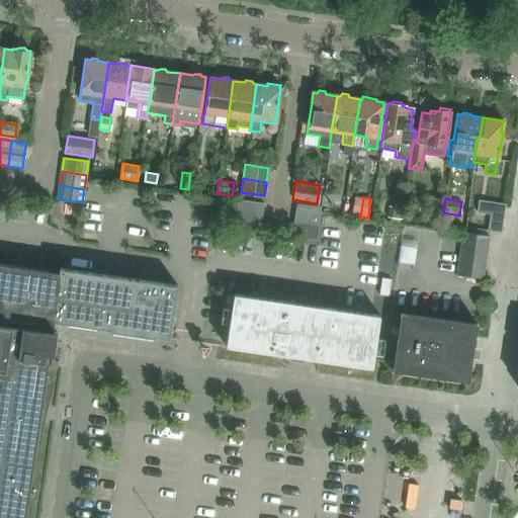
[(236,213),(261,218),(263,203),(238,199),(236,213)]
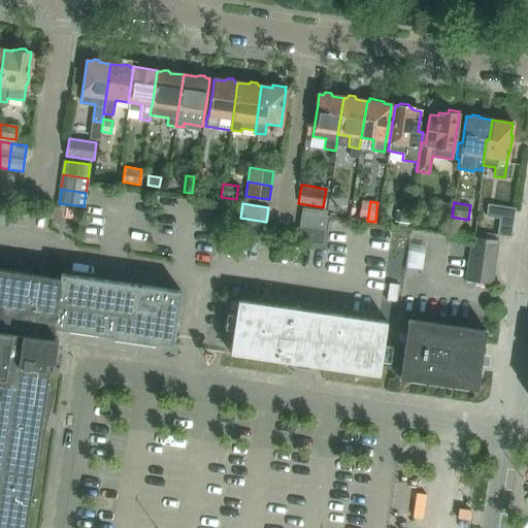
[(510,237),(515,208),(487,204),(485,217),(499,219),(496,235),(510,237)]
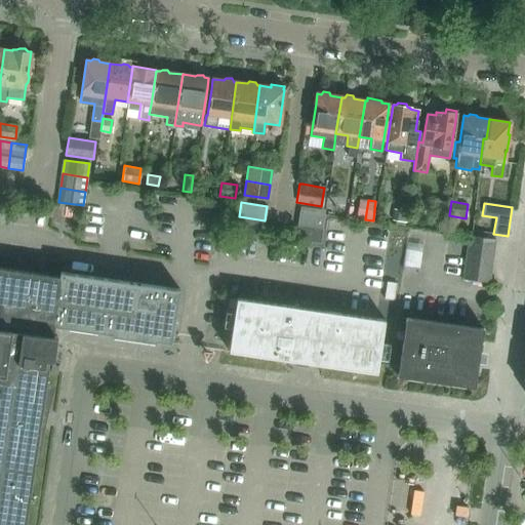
[(236,207),(217,205),(215,226),(233,229),(236,207)]
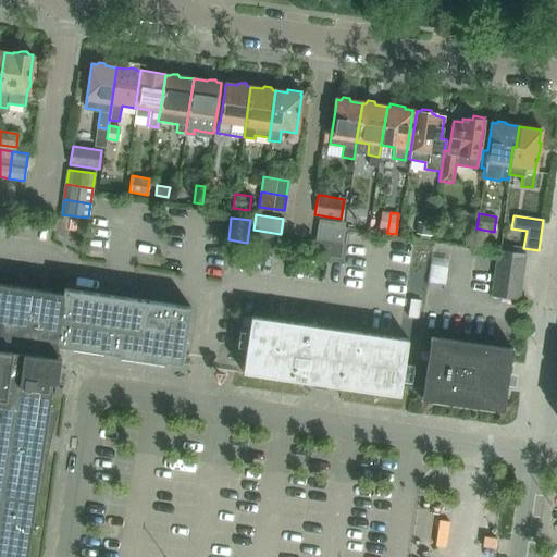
[(428,233),(429,223),(418,221),(417,232),(428,233)]
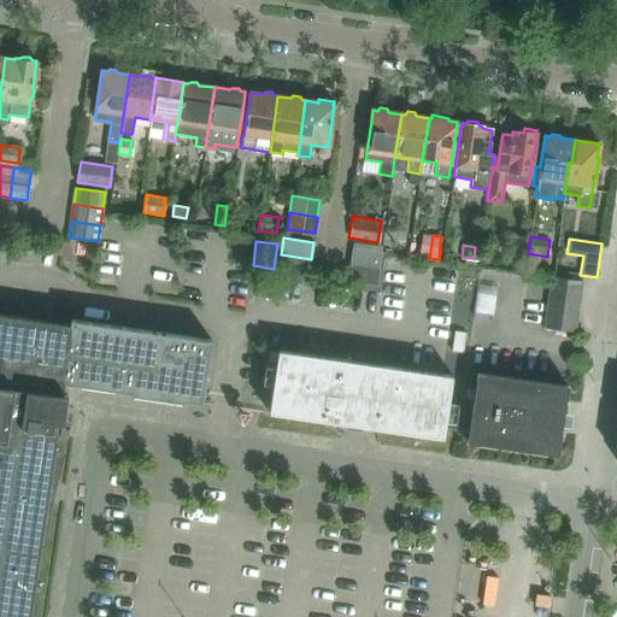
[(381,252),(352,248),(350,265),(378,269),(381,252)]
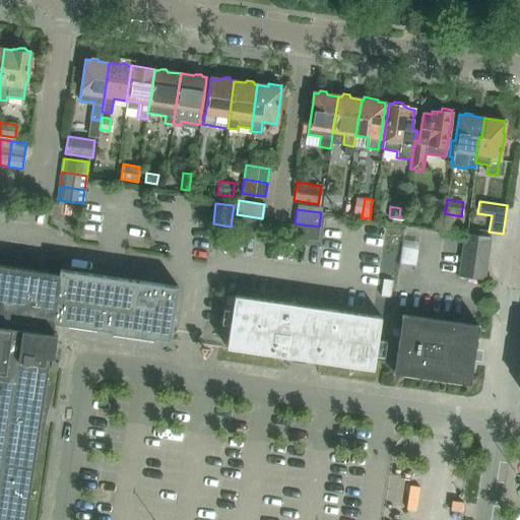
[(262,218),(237,214),(235,228),(260,232),(262,218)]
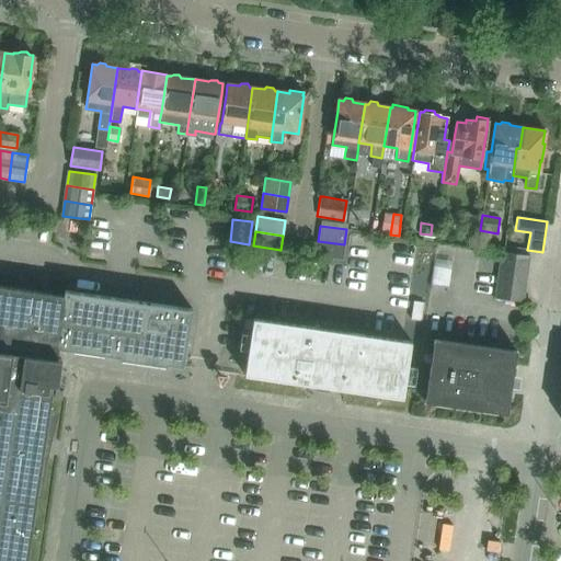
[(316,256),(342,260),(344,244),(318,241),(316,256)]
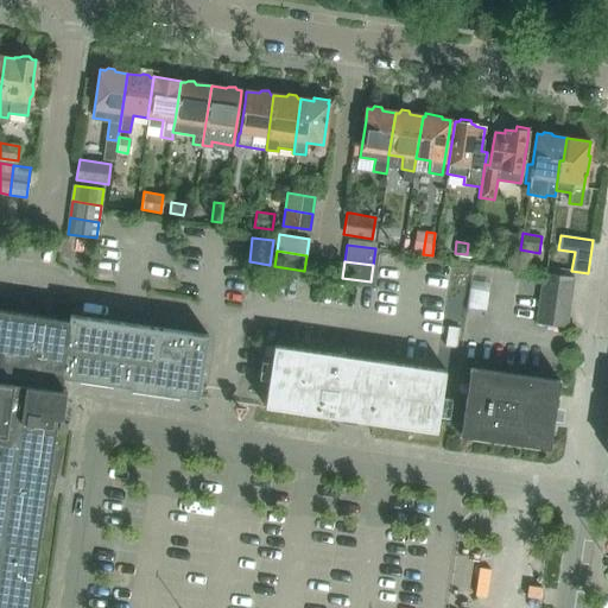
[(543,272),(540,290),(570,295),(572,278),(543,272)]
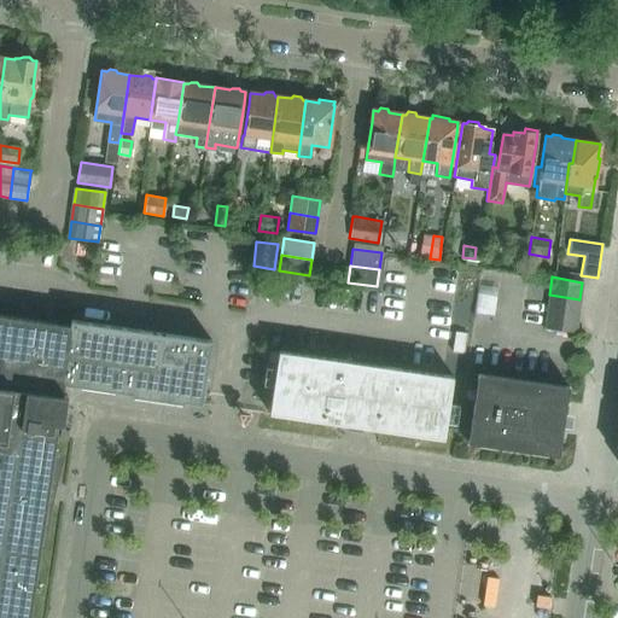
[(478,295),(474,318),(493,320),(496,296),(478,295)]
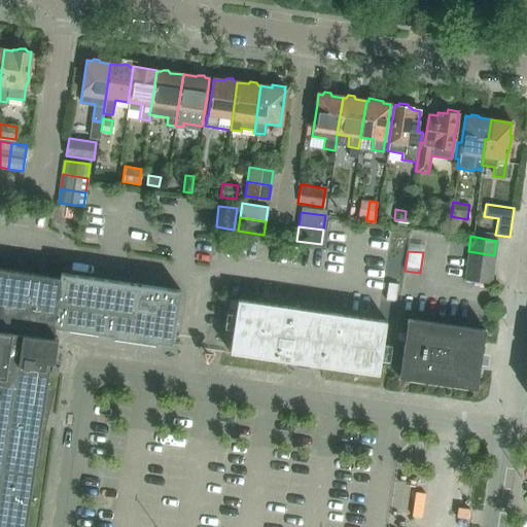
[(494,255),(468,251),(466,265),(492,269),(494,255)]
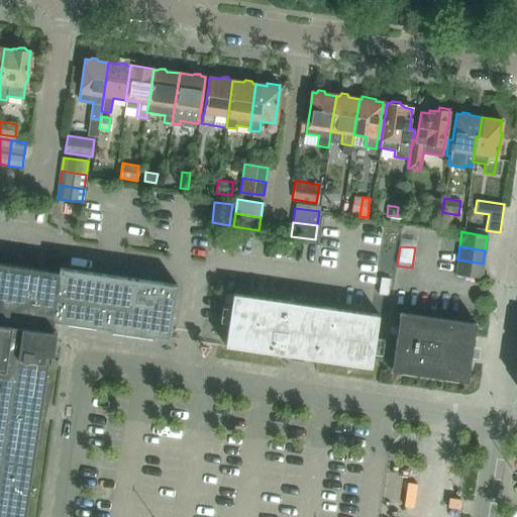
[(483,264),(457,260),(455,274),(481,279),(483,264)]
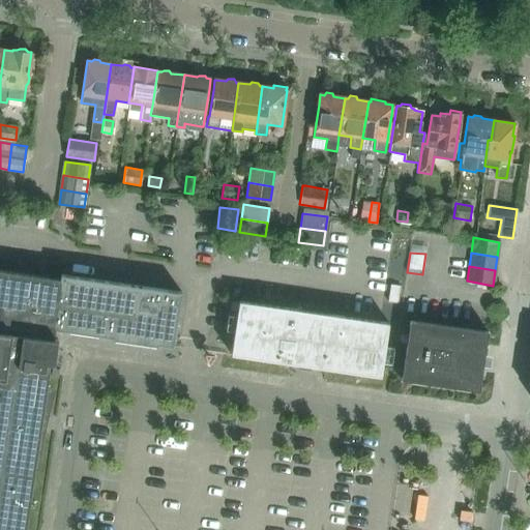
[(53,339),(55,329),(112,337),(112,340),(158,346),(158,344),(173,347),(181,292),(60,274),(60,280),(0,270),(0,529),(25,529),(50,367),(46,367),(47,362),(54,363),(58,340),(53,339)]
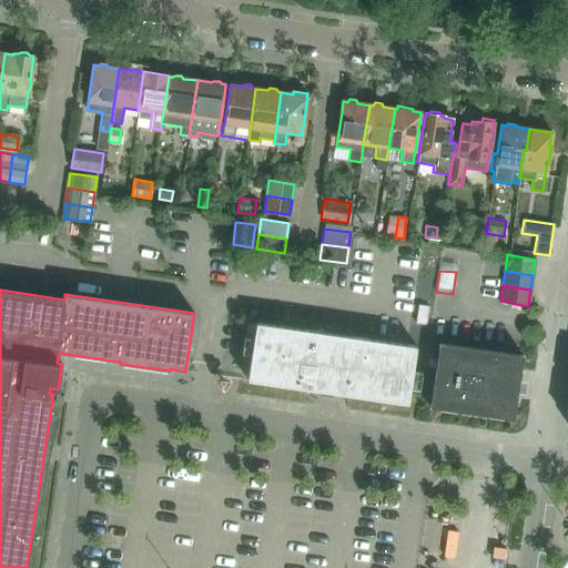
[(254,334),(255,324),(249,323),(246,333),(254,334)]
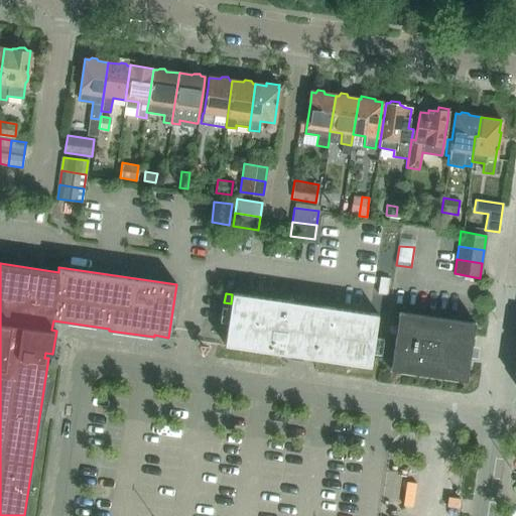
[(378,314),(233,293),(225,346),(370,367),(378,314)]
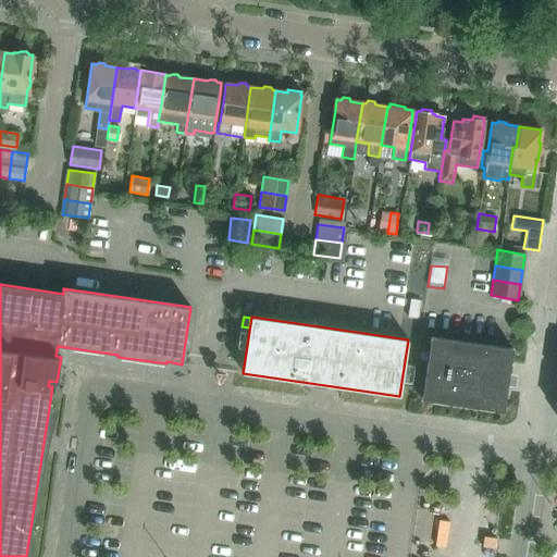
[(421,399),(503,411),(512,348),(431,336),(421,399)]
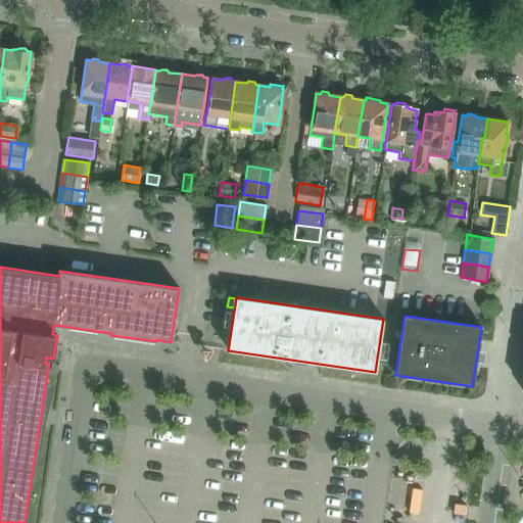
All buildings are outlined.
